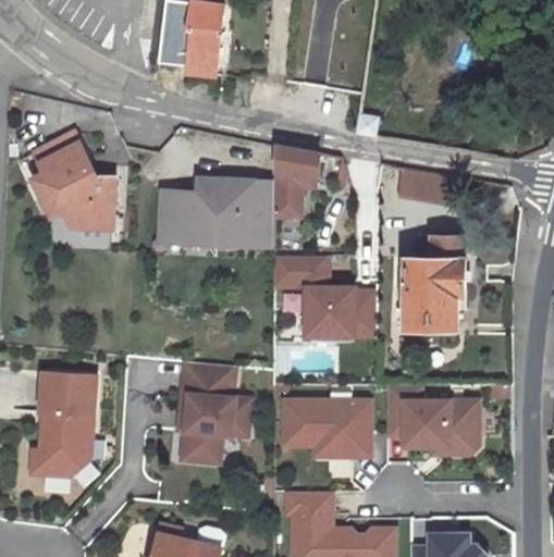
[(216,0),(164,0),(156,61),(188,65),(187,72),(217,75),(224,1),(216,0)]
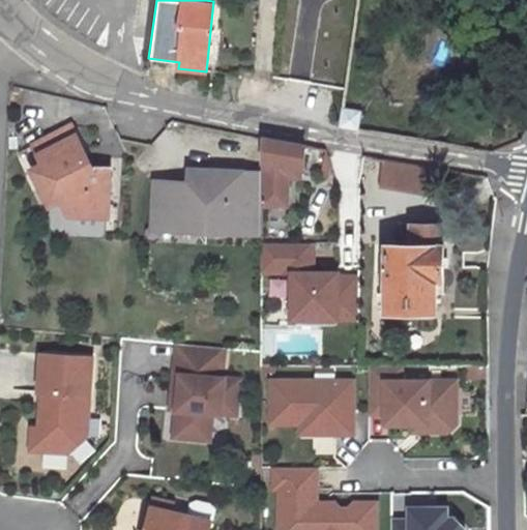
[(357,129),(362,110),(343,106),(338,124),(357,129)]
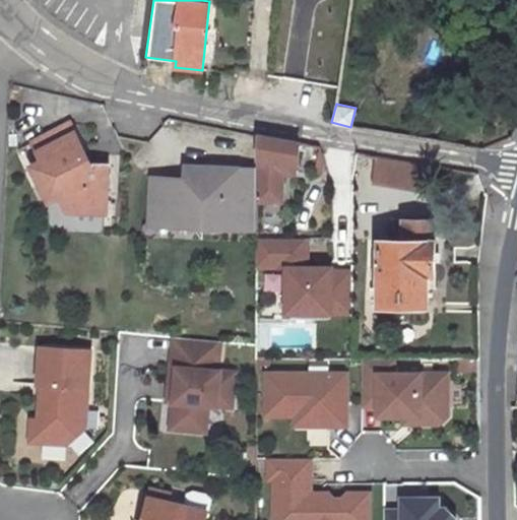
[(70,121),(31,140),(42,159),(30,165),(41,183),(51,178),(59,195),(67,210),(106,212),(109,164),(95,163),(91,165),(88,166),(82,154),(85,153),(70,121)]
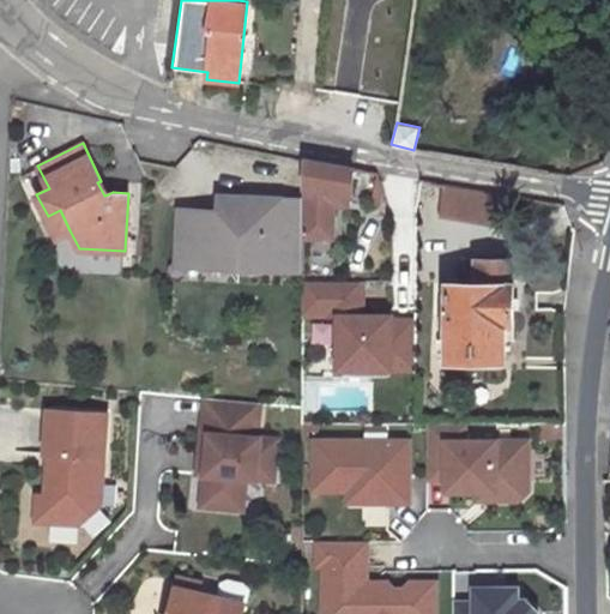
[(354,196),(354,168),(303,161),(303,193),(303,233),(303,239),(342,240),(342,206),(342,194),(354,196)]
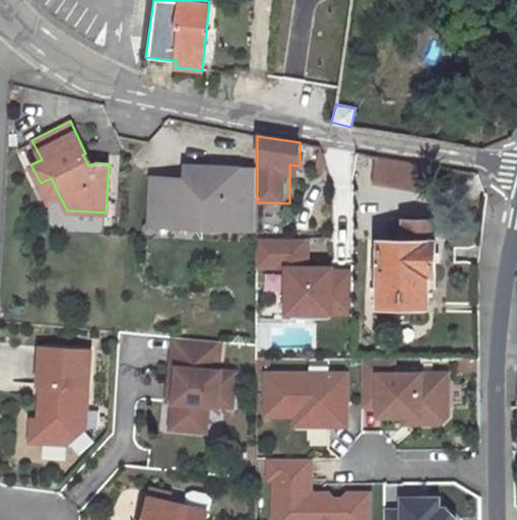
[(85,153),(82,154),(88,166),(91,165),(85,153)]
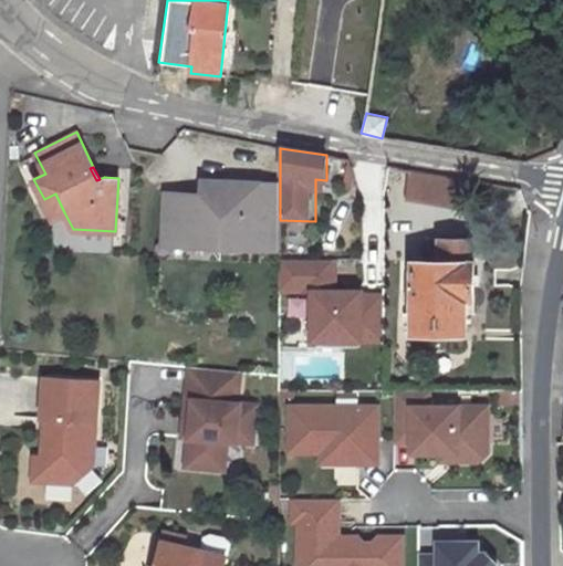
[(414,169),(408,197),(464,207),(468,179),(414,169)]
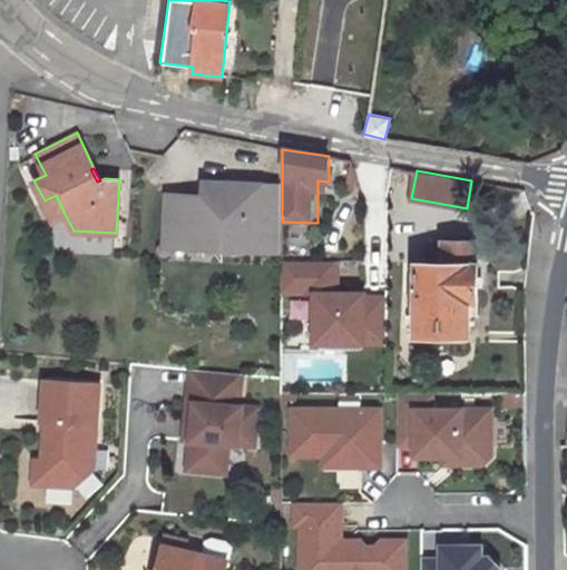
[(264,215),(282,216),(282,179),(204,179),(204,200),(194,202),(194,194),(167,194),(167,238),(225,238),(225,246),(263,247),(264,215)]
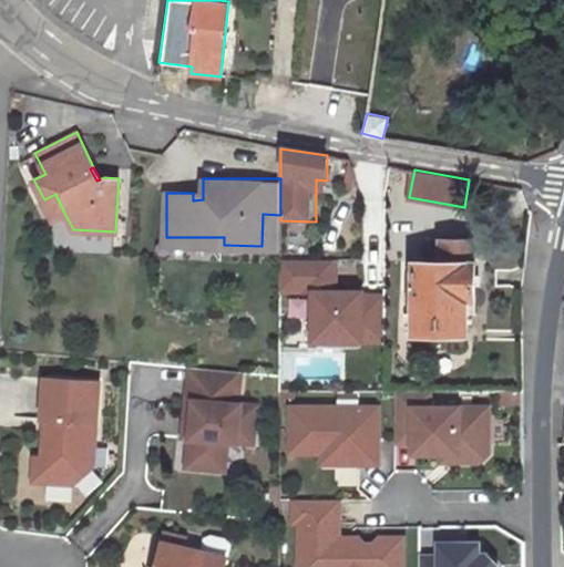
[(316,191),(327,189),(327,181),(316,179),(316,191)]
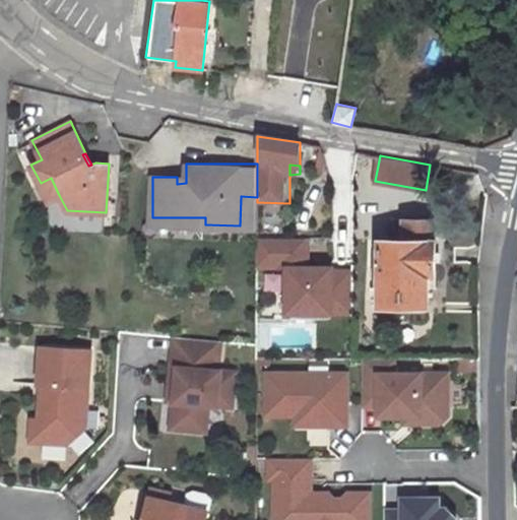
[(51,178),(41,183),(49,201),(59,195),(51,178)]
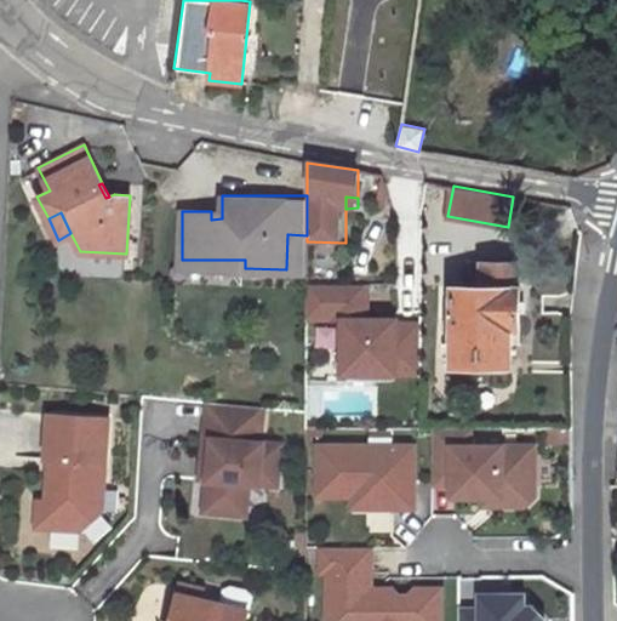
[(307,241),(307,235),(287,234),(286,269),(307,269),(307,241)]
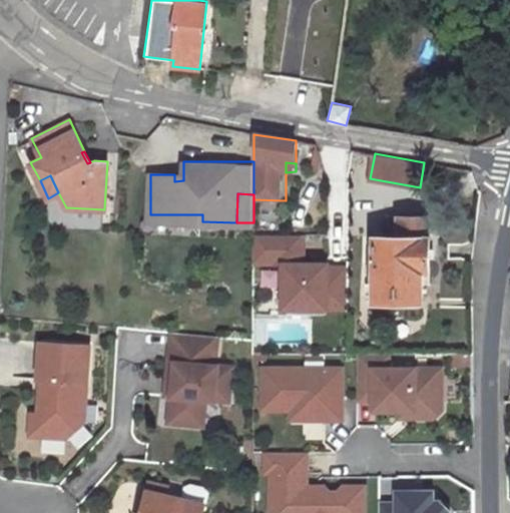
[(423,301),(423,271),(429,271),(429,235),(424,235),(425,216),(399,216),(399,236),(374,236),(374,302),(423,301)]
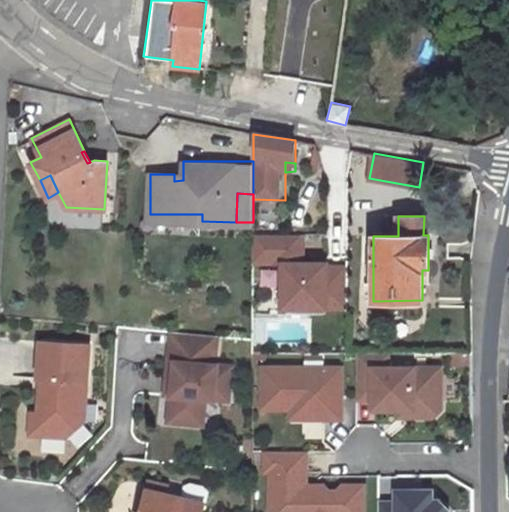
[(249,234),(249,262),(274,263),(273,309),(340,309),(340,265),(323,265),(323,261),(301,261),(301,234),(249,234)]
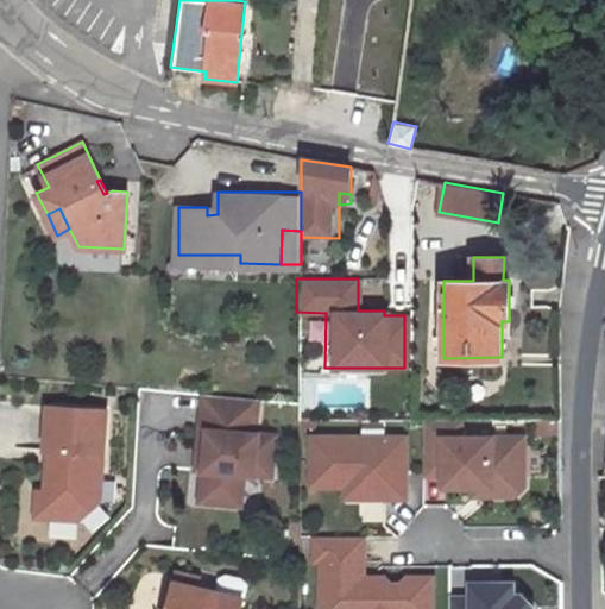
[(259,399),(205,394),(199,449),(206,450),(205,469),(201,501),(243,504),(245,472),(254,473),(257,456),(273,458),(277,434),(256,432),(259,399)]
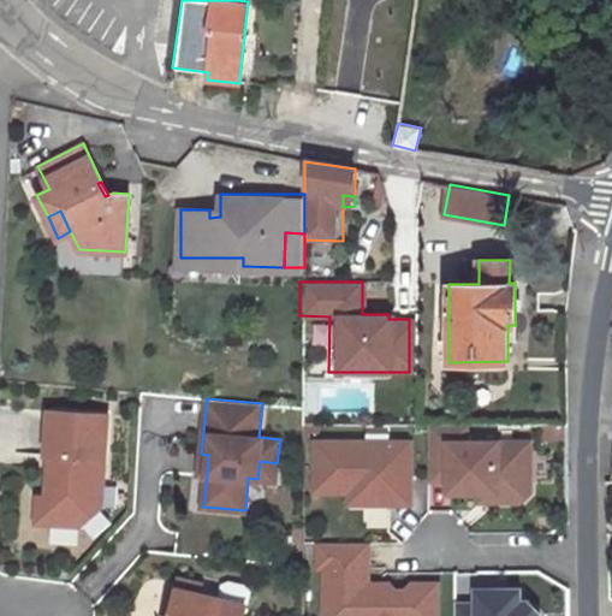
[(107,413),(48,407),(45,451),(52,451),(48,492),(48,496),(59,505),(78,507),(88,498),(89,481),(101,483),(107,413)]
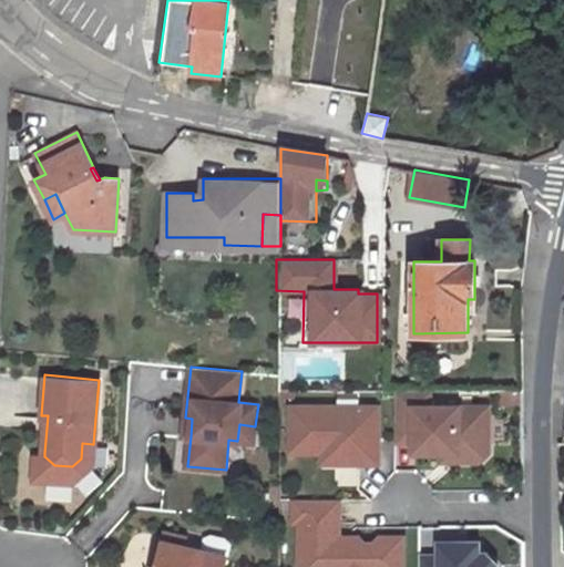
[(489,453),(489,391),(396,391),(396,442),(413,442),(413,453),(443,453),(458,453),(467,462),(480,462),(489,453)]
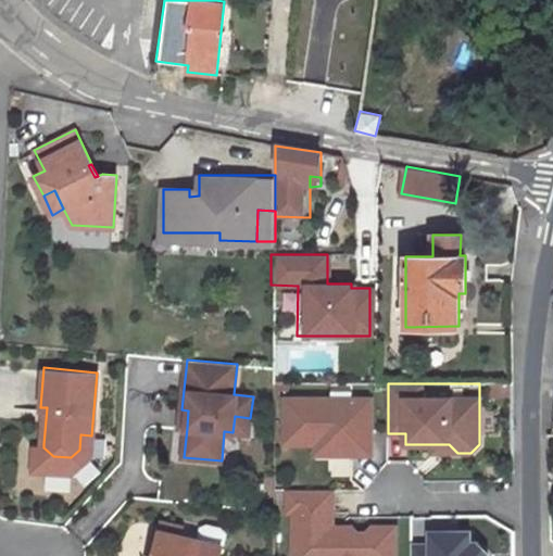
[(329,454),(372,454),(369,399),(284,400),(285,444),(315,444),(329,444),(329,454)]
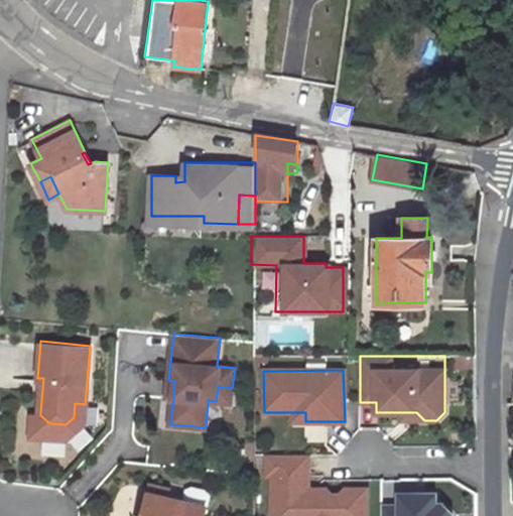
[(232,388),(218,386),(216,401),(231,403),(232,388)]
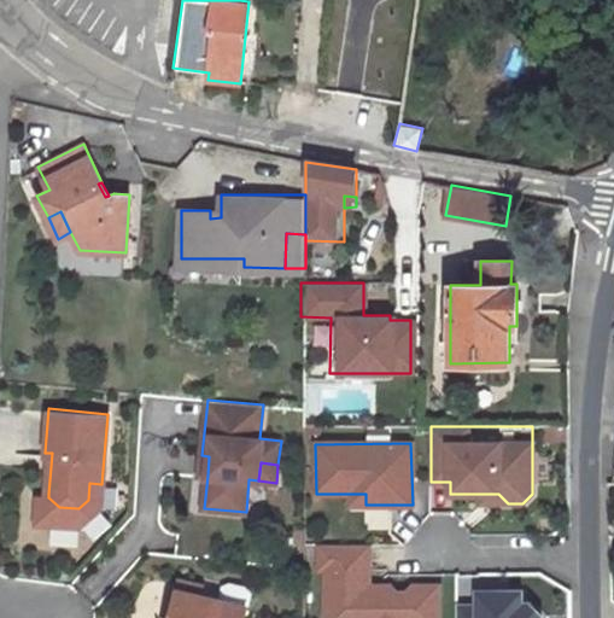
[(99,505),(101,484),(89,483),(88,500),(79,508),(59,507),(48,497),(48,494),(37,493),(35,520),(79,523),(99,505)]
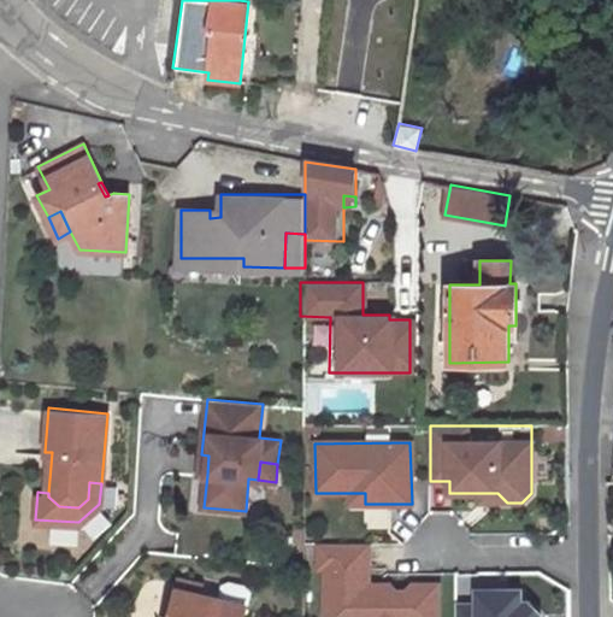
[(365,504),(365,493),(349,493),(349,505),(365,504)]
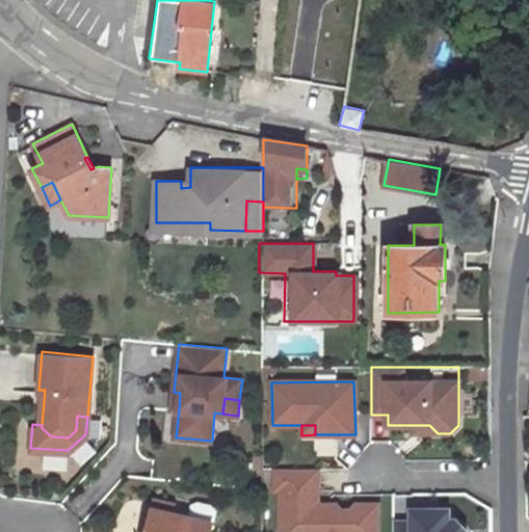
[(311,450),(332,451),(333,437),(312,436),(311,450)]
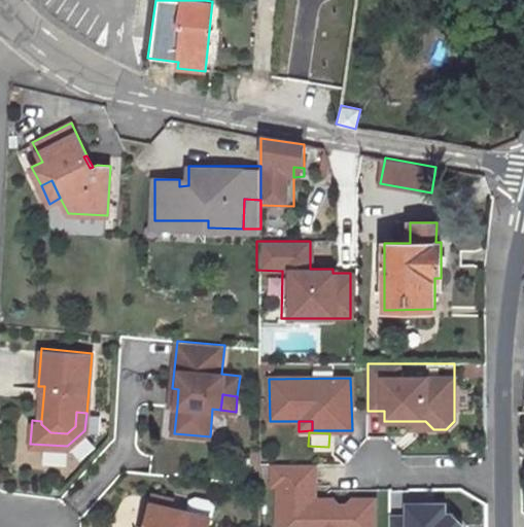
[(376,526),(376,500),(353,500),(348,504),(340,504),(335,500),(328,500),(323,504),(316,504),(316,465),(275,464),(274,485),(279,485),(279,526),(288,526),(376,526)]
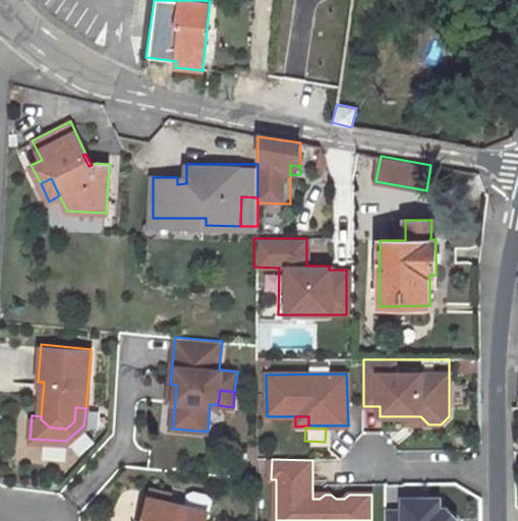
[(149,493),(139,520),(204,520),(205,518),(183,512),(167,506),(169,499),(149,493)]
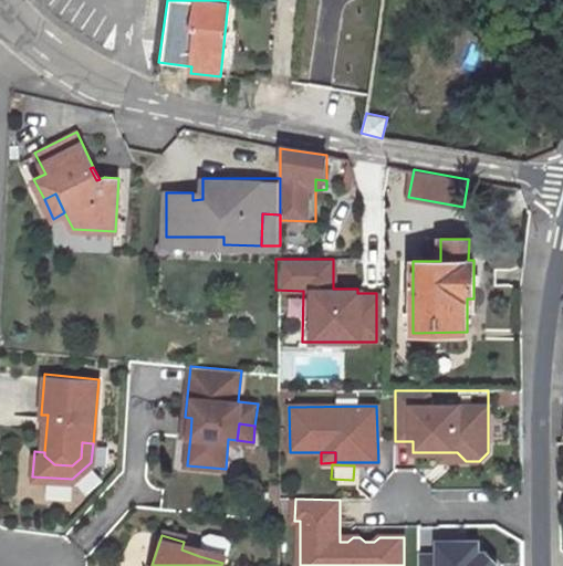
[(202,543),(199,556),(222,563),(226,551),(221,546),(208,543),(202,543)]
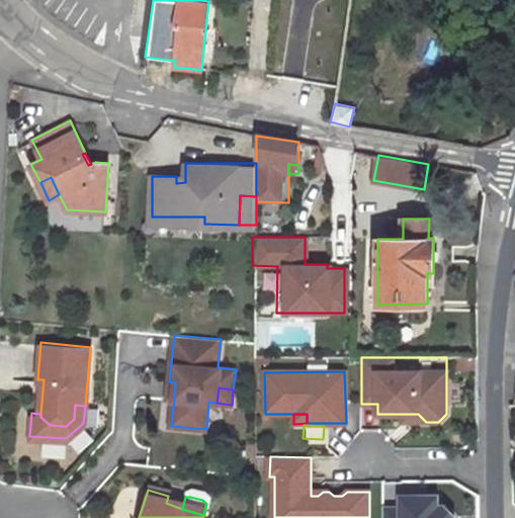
[(404,510),(383,510),(383,517),(455,517),(455,516),(446,506),(438,507),(438,497),(403,497),(404,510)]
